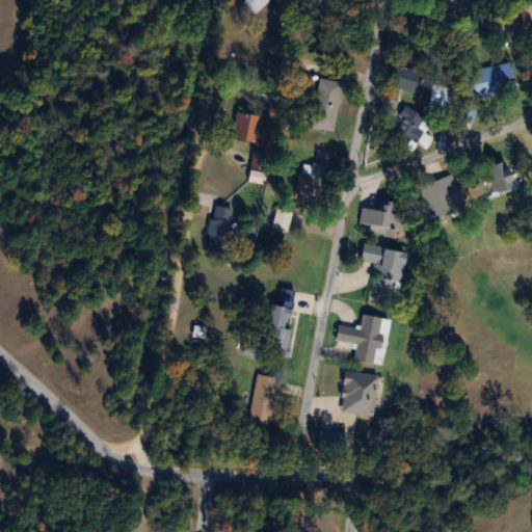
[(501,92),(498,79),(514,76),(510,60),(473,69),(478,98),(501,92)]
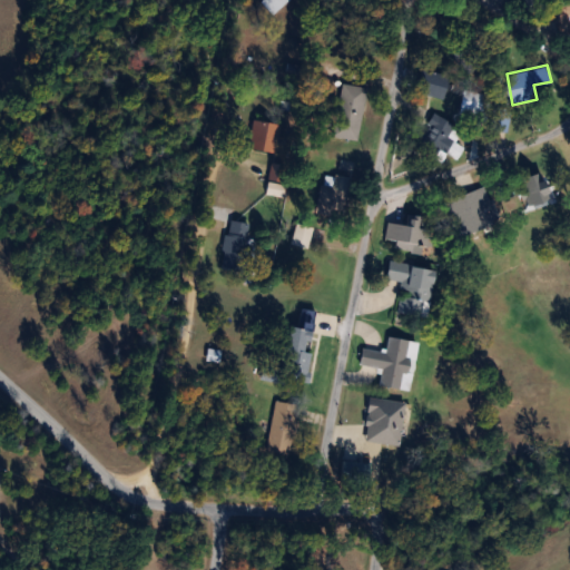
[(451,74),(424,66),(418,90),(444,98),(451,74)]
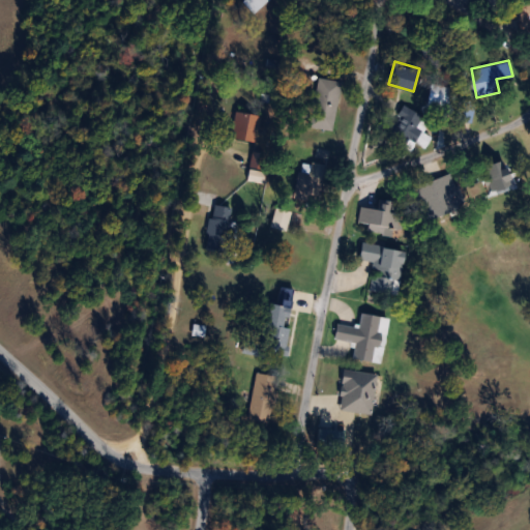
[(343,80),(319,77),(314,114),(336,117),(343,80)]
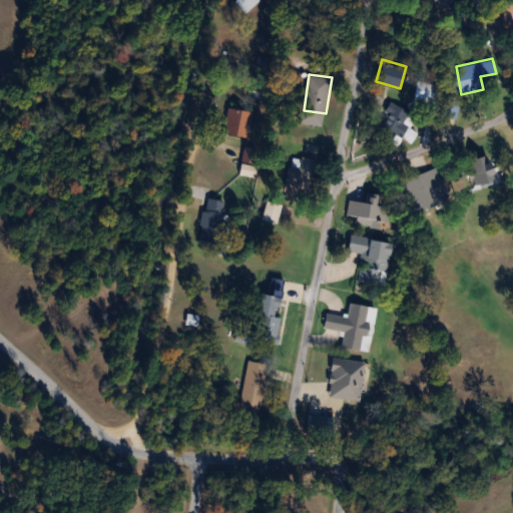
[(411,112),(393,100),(382,117),(374,112),(367,123),(399,143),(410,125),(405,122),(411,112)]
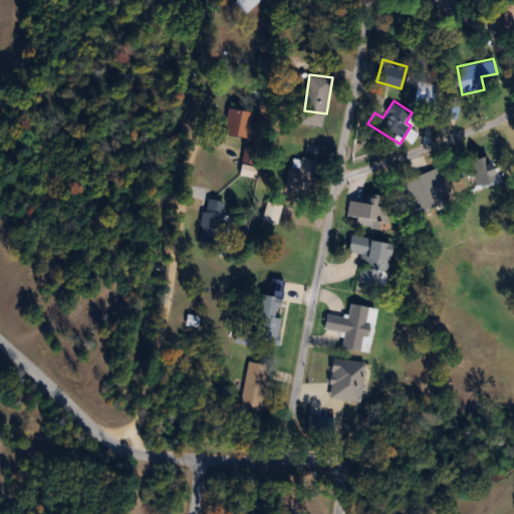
[(249,139),(255,111),(231,105),(225,133),(249,139)]
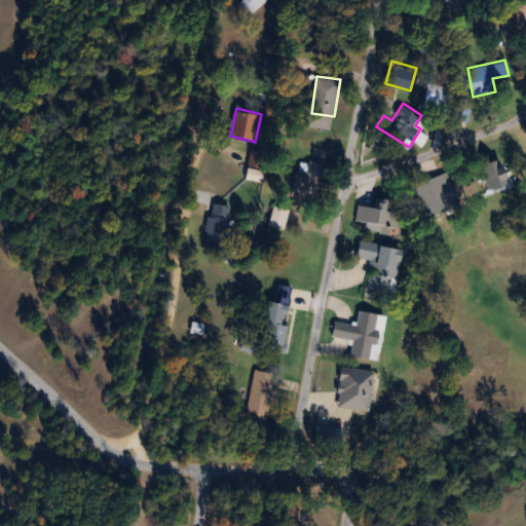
[(250,163),(260,167),(264,153),(254,150),(250,163)]
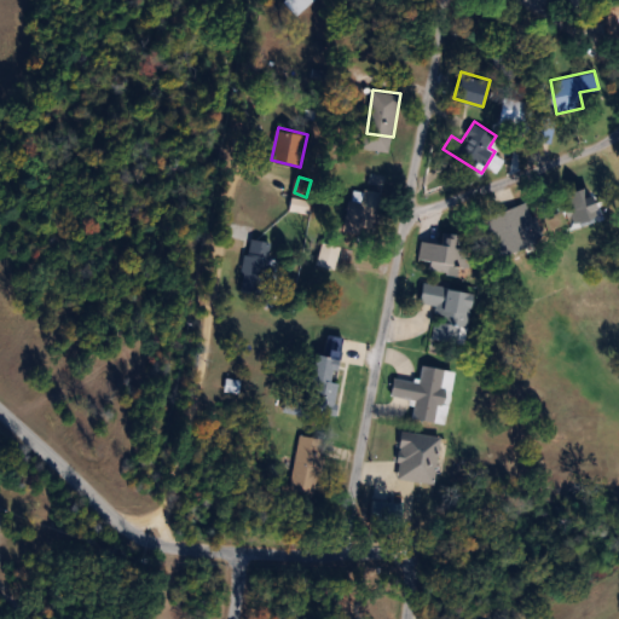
[(565,196),(578,226),(606,215),(593,184),(565,196)]
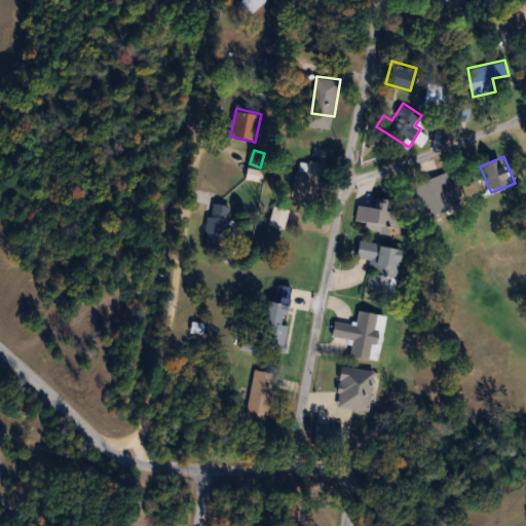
[(293,195),(318,201),(325,176),(310,173),(312,164),(301,161),(293,195)]
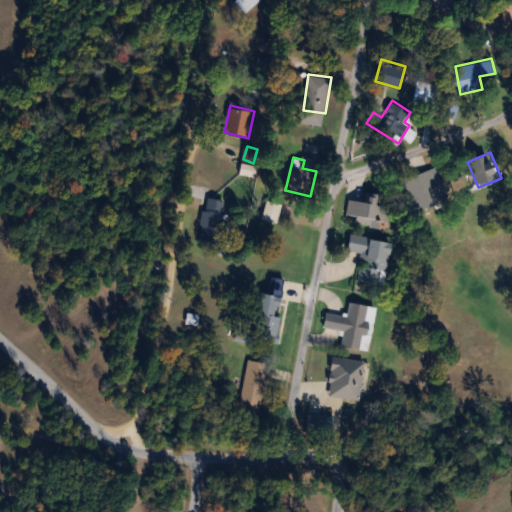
[(447,199),(433,167),(400,181),(414,213),(447,199)]
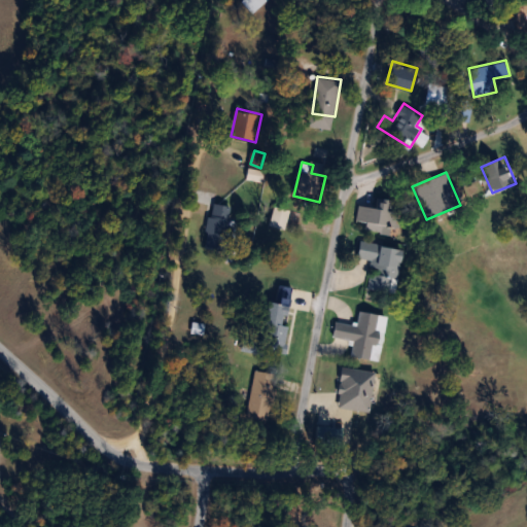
[(378,208),(360,204),(356,224),(395,233),(402,202),(380,197),(378,208)]
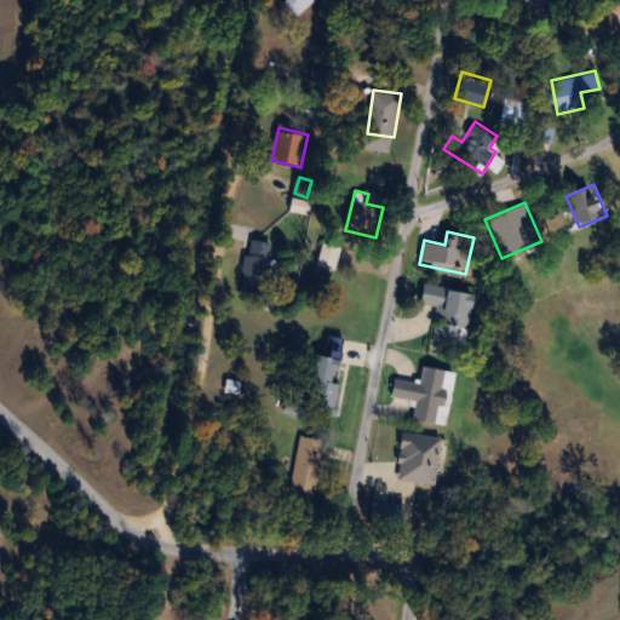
[(271,241),(247,240),(245,296),(269,296),(271,241)]
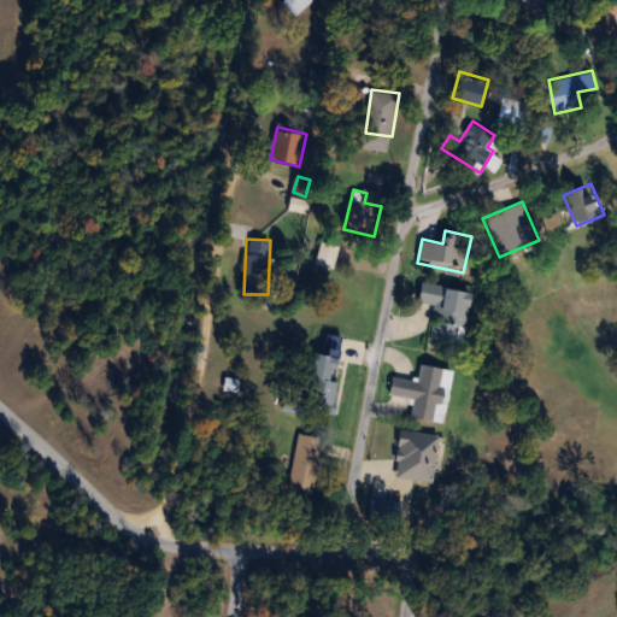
[(336,269),(344,246),(324,240),(317,264),(336,269)]
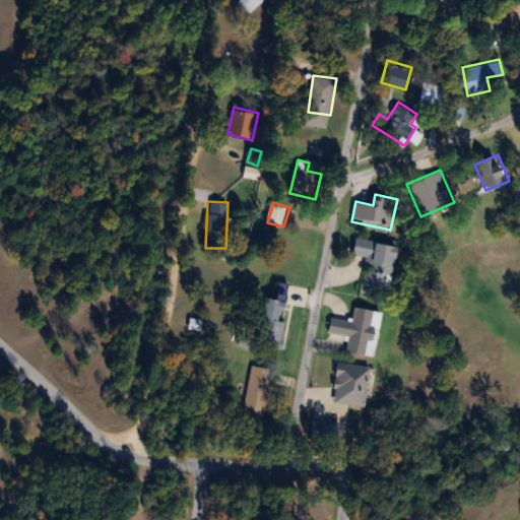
[(364,284),(391,288),(398,244),(356,238),(354,255),(368,257),(364,284)]
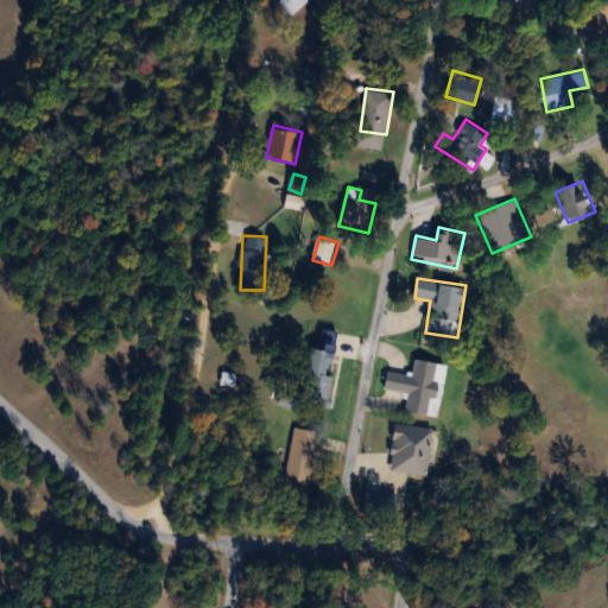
[(311,346),(302,403),(331,407),(336,374),(331,373),(339,331),(328,330),(325,348),(311,346)]
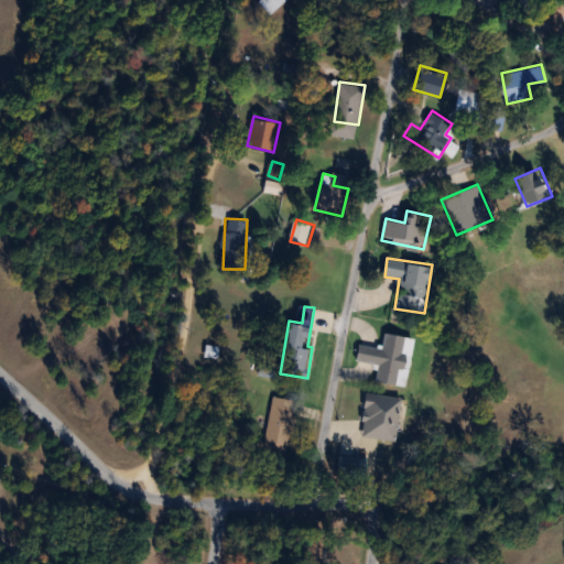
[(297,399),(274,394),(266,445),(289,449),(297,399)]
